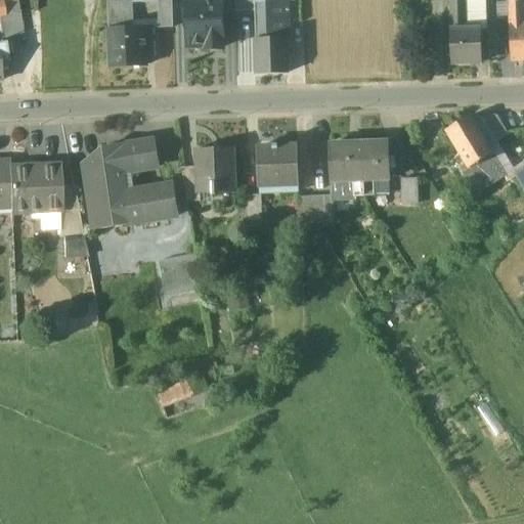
[(15,0),(11,0),(1,1),(3,16),(0,16),(0,42),(8,41),(8,43),(22,41),(15,0)]
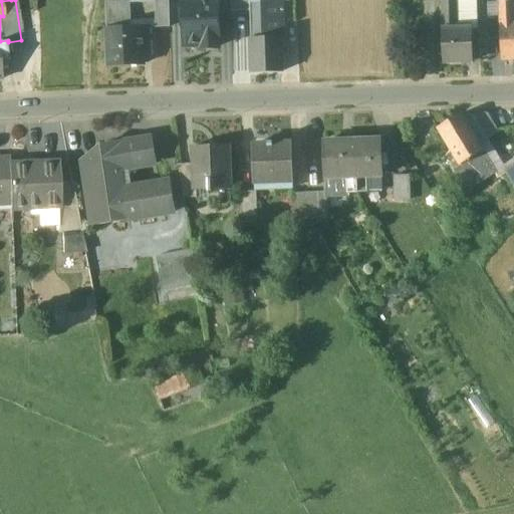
[(181,0),(182,24),(184,24),(185,46),(203,45),(203,48),(217,48),(217,45),(219,45),(218,12),(217,12),(216,0),(181,0)]
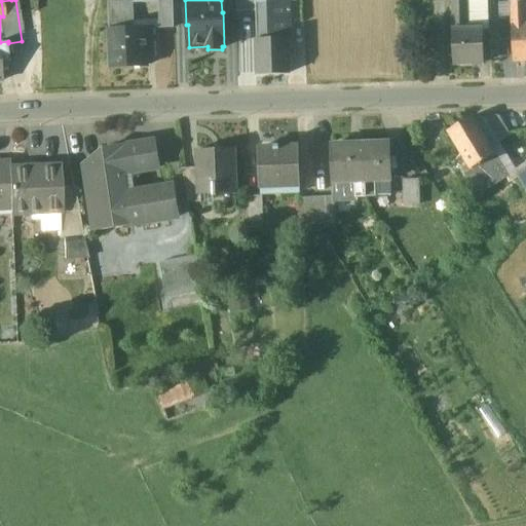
[(221,0),(222,12),(223,12),(236,12),(235,0),(221,0)]
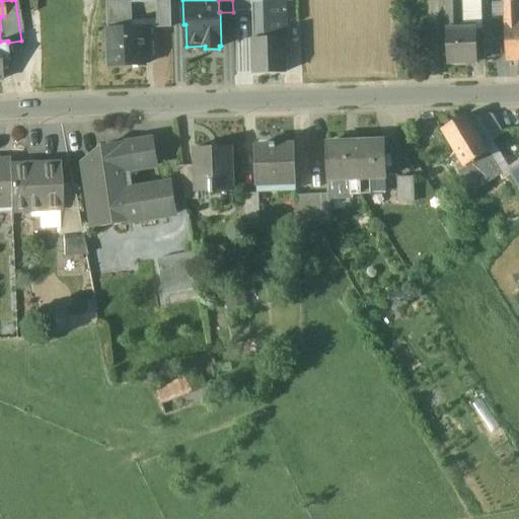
[(284,0),(267,1),(268,40),(285,40),(284,0)]
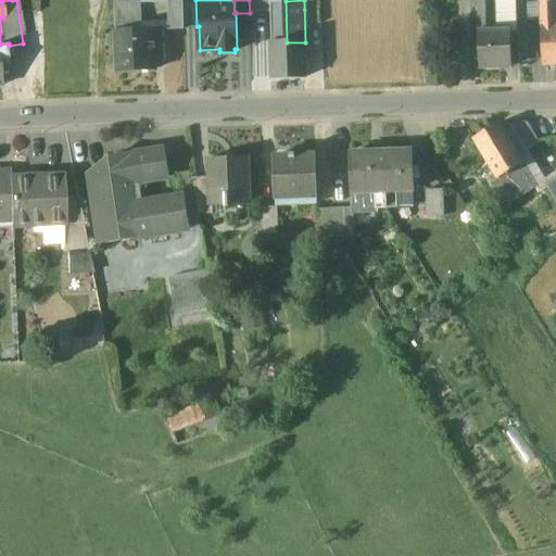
[(319,0),(308,0),(310,24),(321,24),(319,0)]
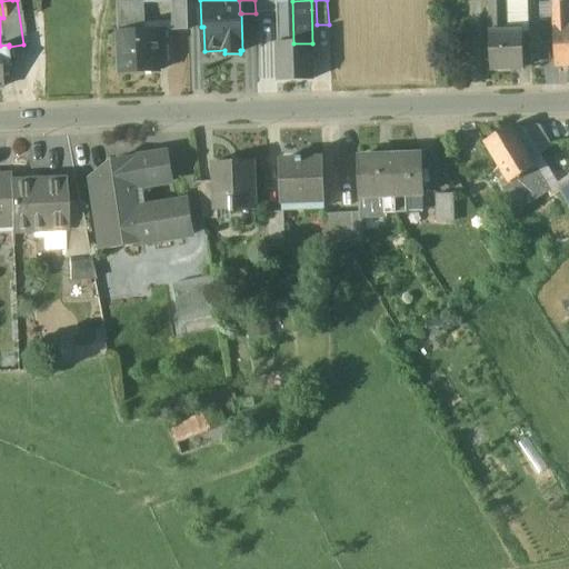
[(503,0),(488,0),(489,32),(522,31),(522,27),(506,27),(503,0)]
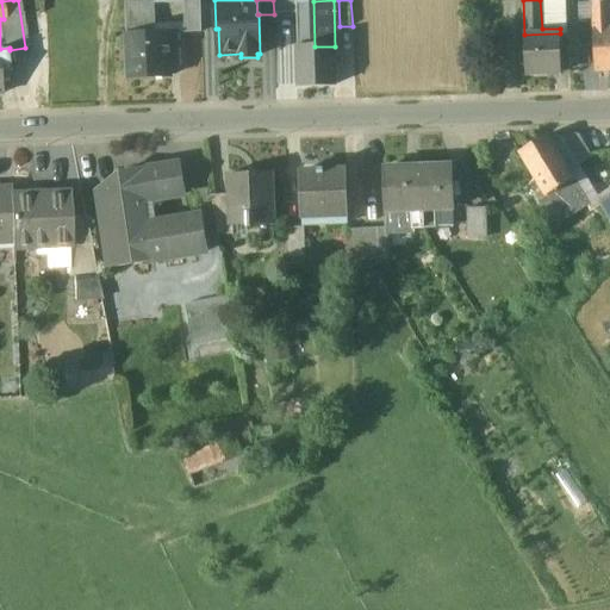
[(565,0),(540,0),(542,29),(560,29),(560,33),(560,35),(566,35),(565,0)]
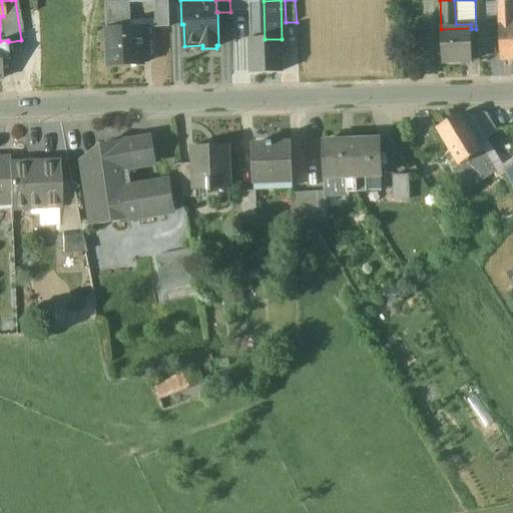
[(168,1),(154,1),(155,29),(169,28),(168,1)]
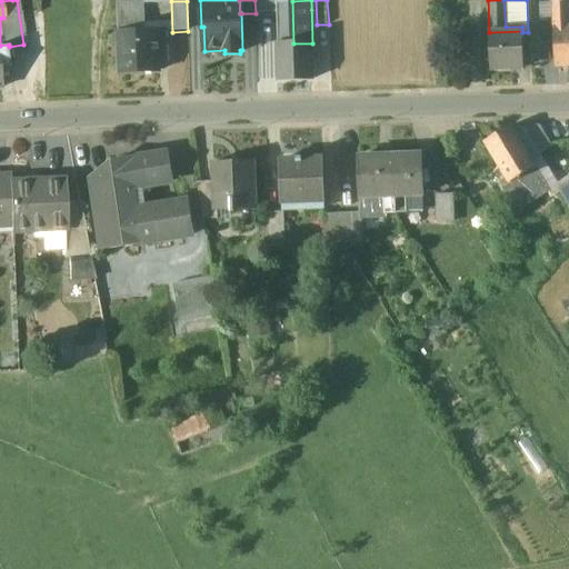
[(292,1),(277,1),(278,45),(293,43),(292,1)]
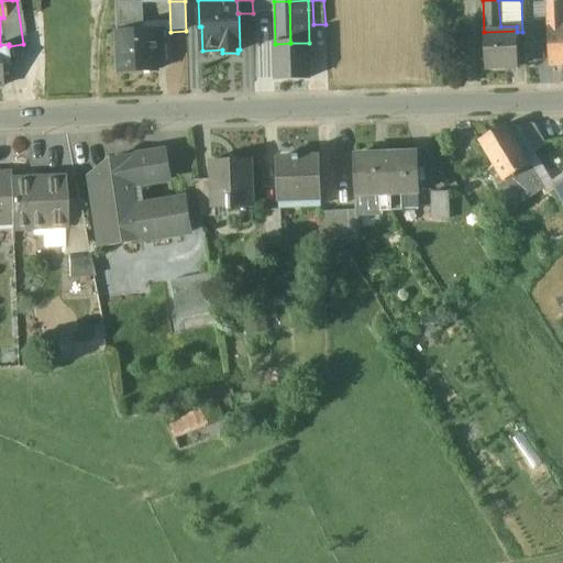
[(561,1),(545,1),(547,28),(562,26),(561,1)]
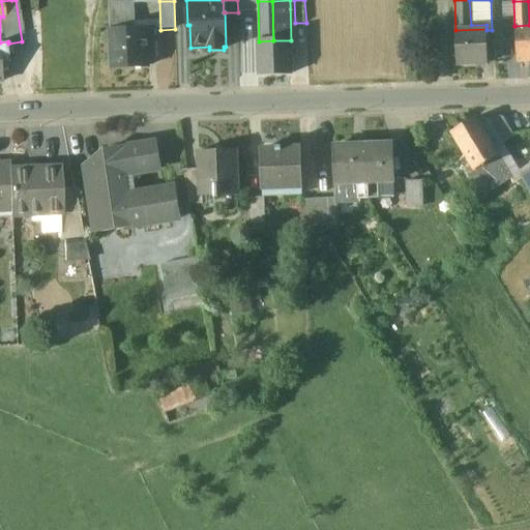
[(134,29),(133,2),(109,4),(110,30),(134,29)]
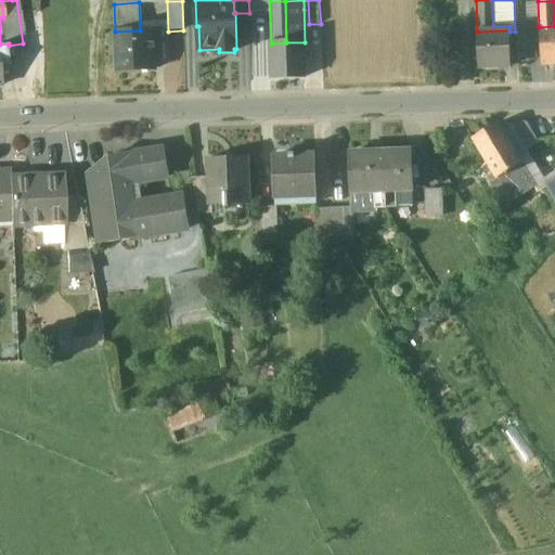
[(554,26),(539,27),(541,65),(554,64),(554,26)]
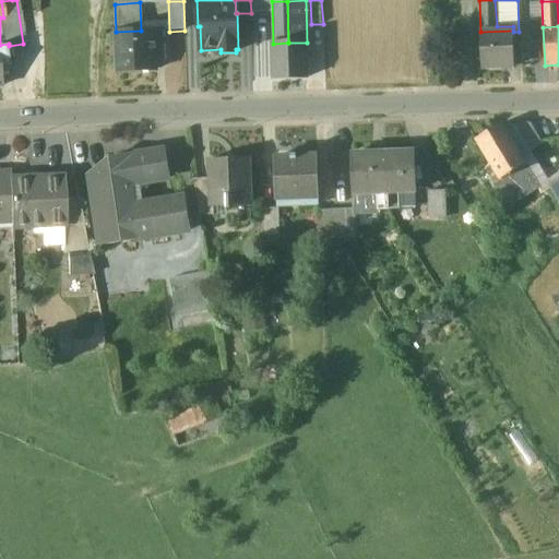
[(116,32),(116,33),(117,72),(155,71),(155,52),(164,52),(163,31),(141,31),(116,32)]
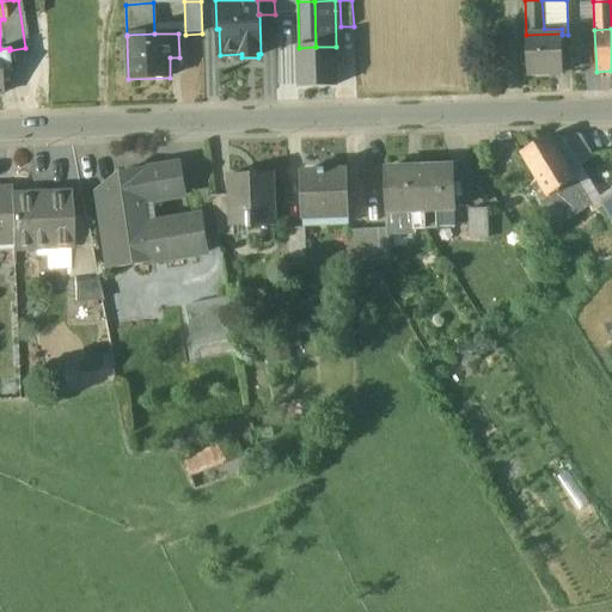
[(562,34),(526,35),(528,74),(563,73),(562,35),(562,34)]
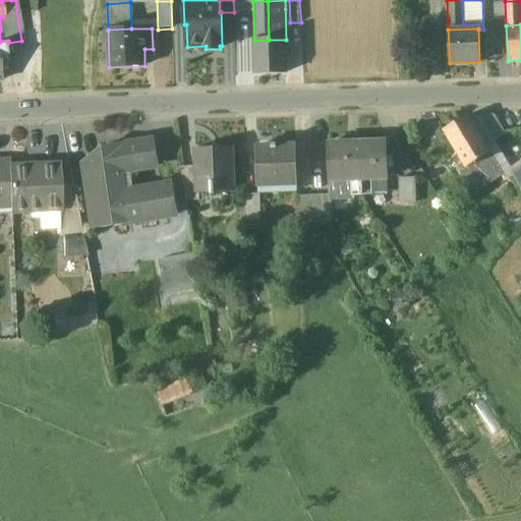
[(269,40),(254,41),(255,73),(287,72),(286,40),(269,40)]
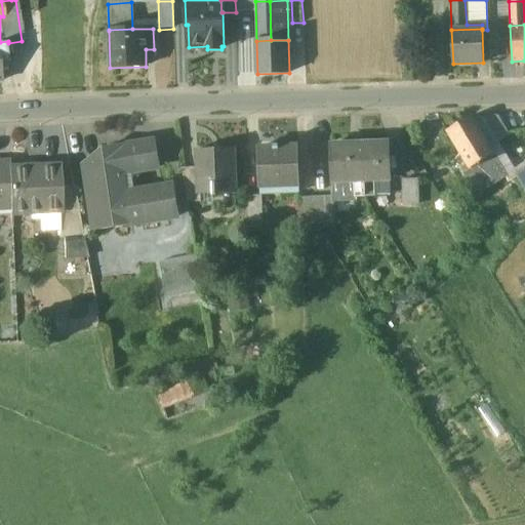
[(0,42),(0,67),(6,67),(4,55),(10,54),(8,43),(8,41),(0,42)]
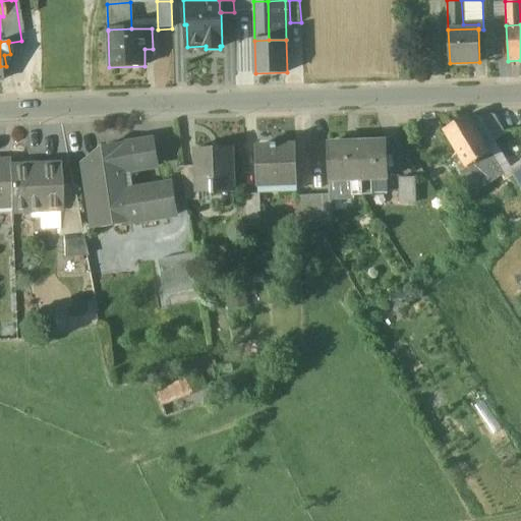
[(495,114),(477,115),(491,139),(506,133),(495,114)]
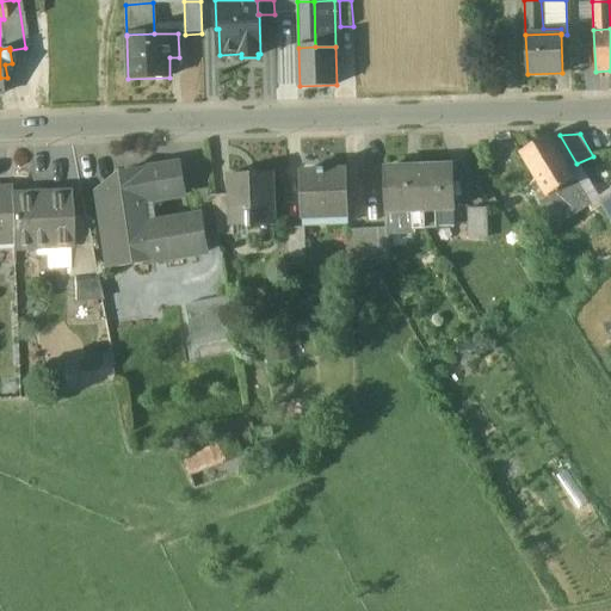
[(548,136),(519,153),(545,197),(554,192),(574,180),(548,136)]
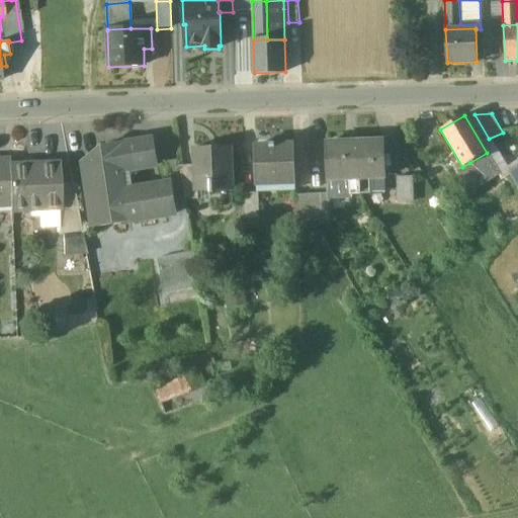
[(152,140),(96,149),(98,158),(79,161),(88,219),(115,214),(119,234),(136,231),(135,221),(175,214),(170,184),(123,191),(120,172),(156,166),(152,140)]
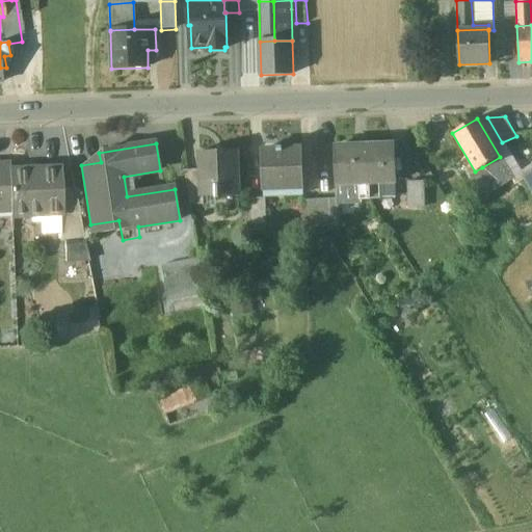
[(395,145),(368,147),(369,183),(379,183),(396,182),(396,171),(396,162),(395,145)]
